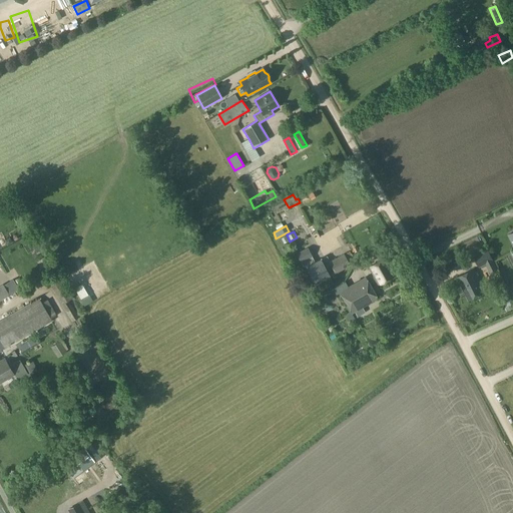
[(308,247),(297,254),(301,263),(304,262),(307,268),(315,263),(312,258),(313,257),(308,247)]
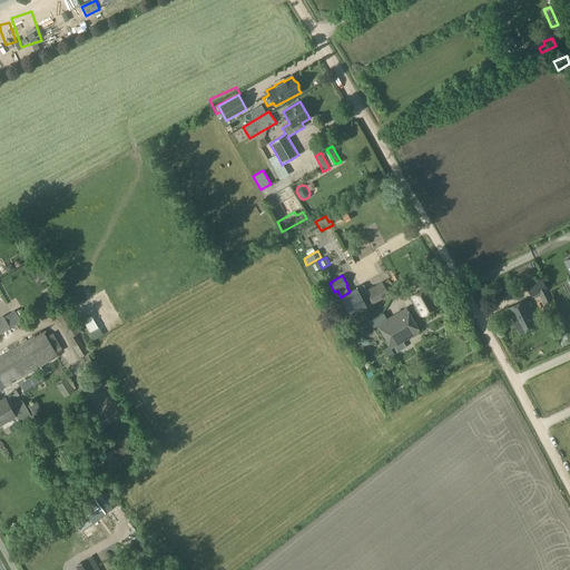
[(542,277),(527,285),(533,297),(542,293),(547,303),(552,300),(548,290),(542,277)]
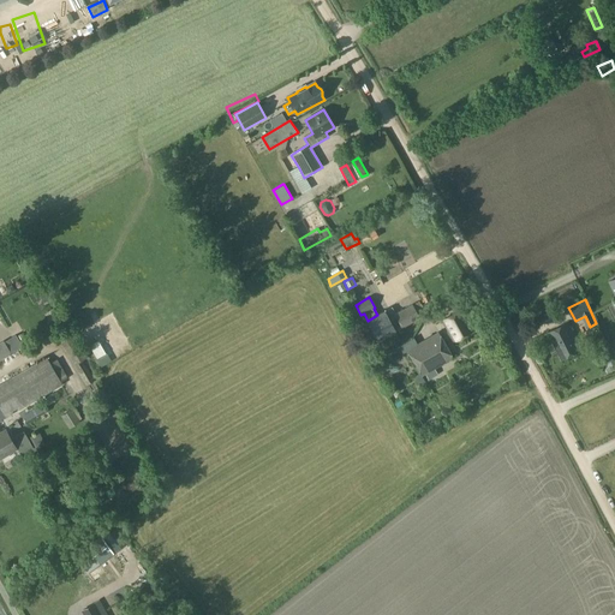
[(48,304),(54,318),(63,314),(58,300),(48,304)]
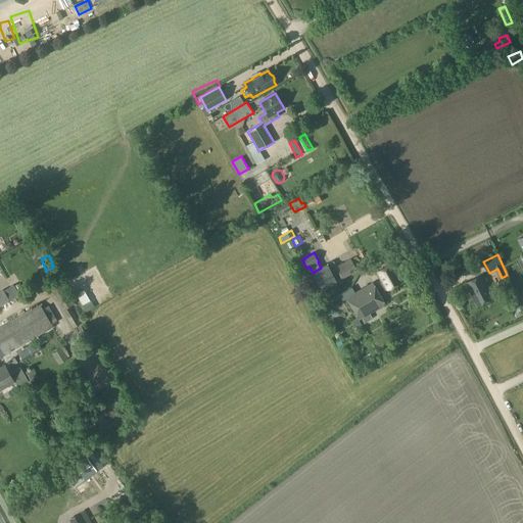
[(326,265),(321,268),(313,273),(322,289),(357,271),(350,259),(330,271),(326,265)]
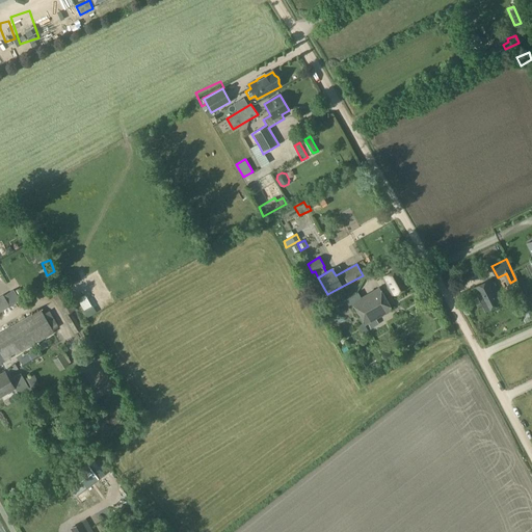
[(399,268),(382,277),(392,296),(408,287),(399,268)]
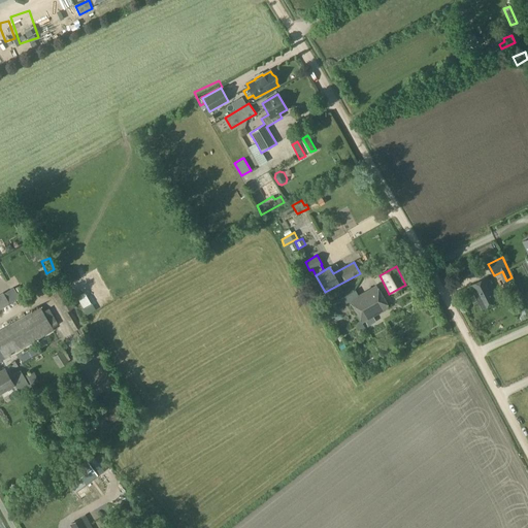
[(488,277),(470,286),(483,309),(499,301),(488,277)]
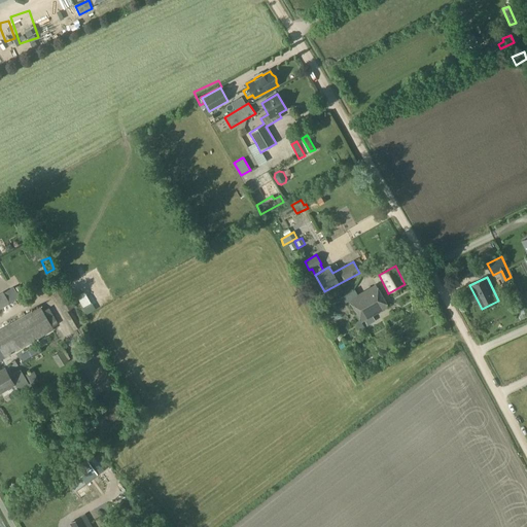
[(54,285),(46,289),(49,294),(62,287),(59,281),(53,284),(54,285)]
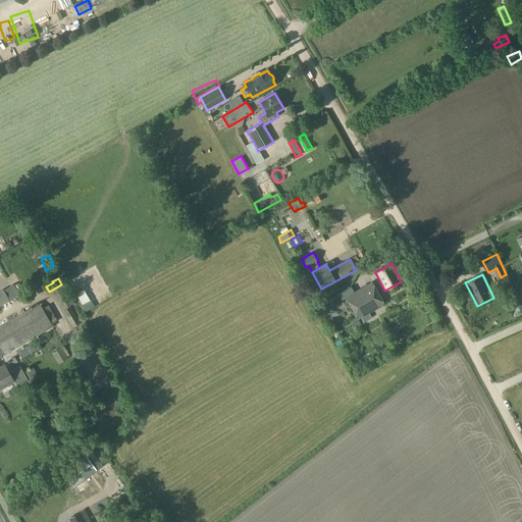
[(372,282),(345,297),(356,317),(352,319),(356,326),(360,324),(357,319),(384,304),(372,282)]
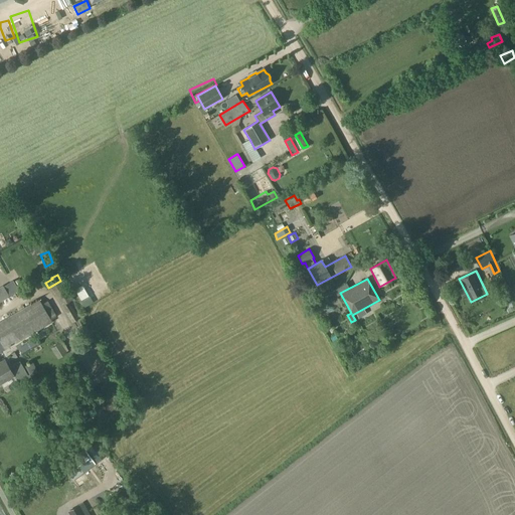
[(84,308),(94,303),(90,296),(89,296),(81,285),(74,289),(84,308)]
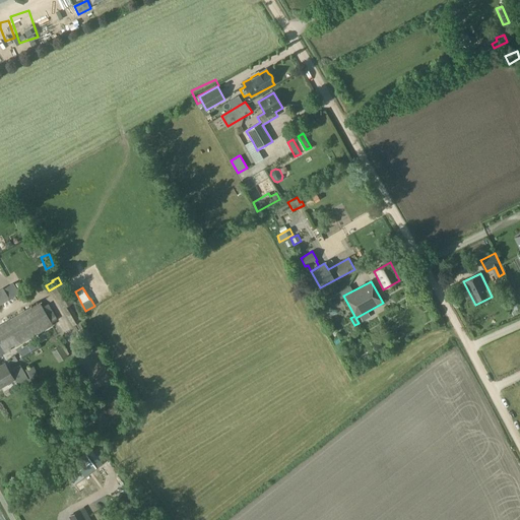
[(0,305),(10,300),(4,289),(0,290),(0,305)]
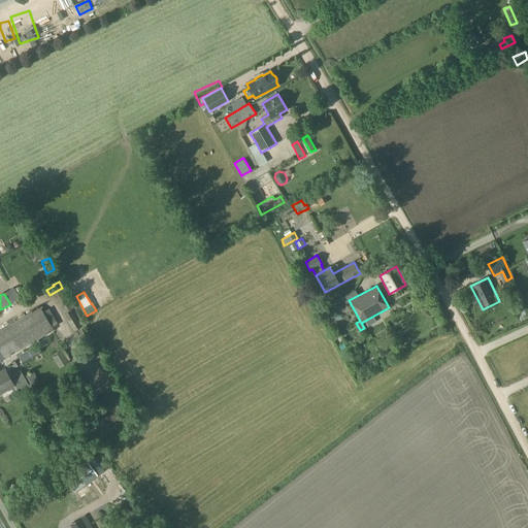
[(39,306),(0,329),(0,361),(54,331),(53,330),(59,326),(48,308),(42,312),(39,306)]
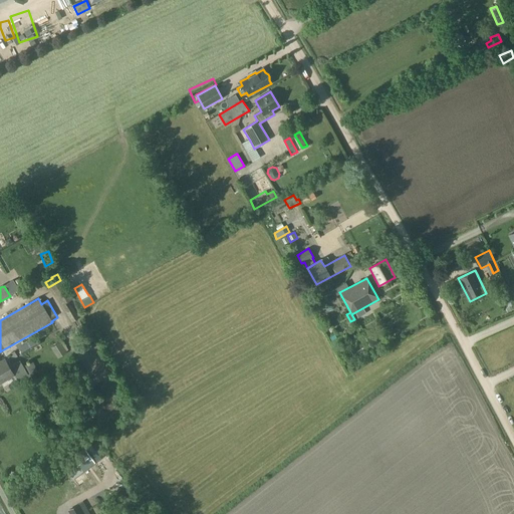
[(70,300),(61,305),(72,323),(81,318),(70,300)]
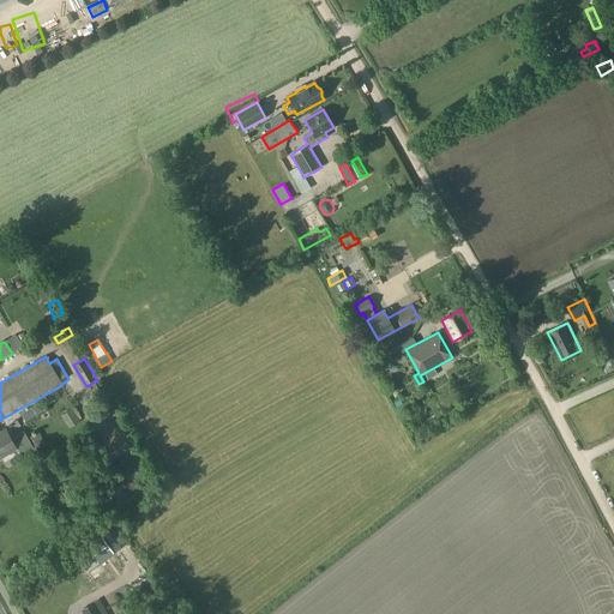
[(44,403),(24,415),(28,423),(49,413),(44,403)]
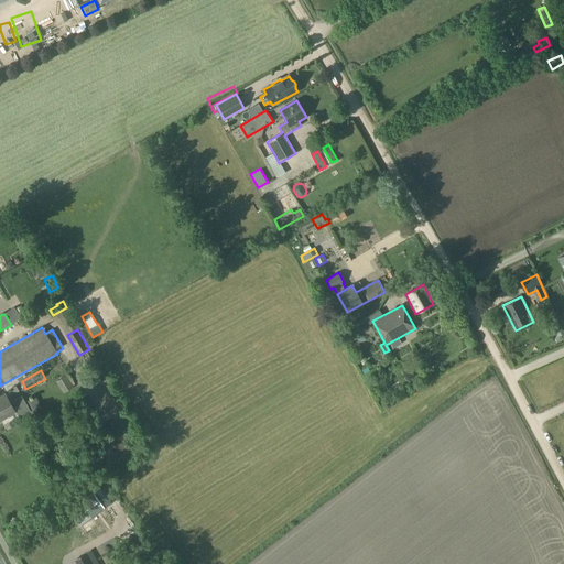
[(65,376),(56,381),(63,393),(73,387),(65,376)]
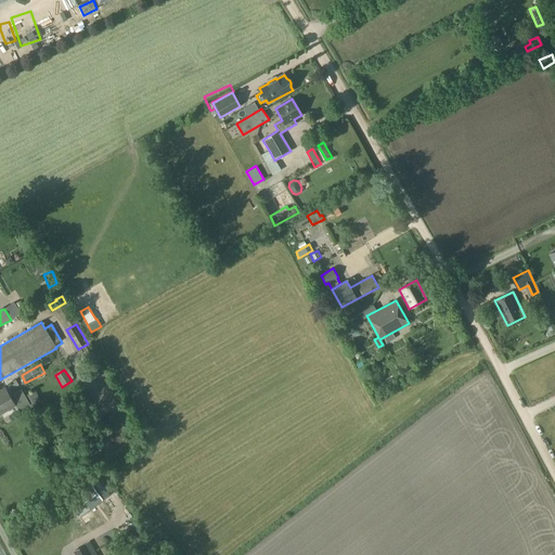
[(31,405),(21,388),(9,395),(5,388),(0,390),(0,413),(15,405),(20,412),(31,405)]
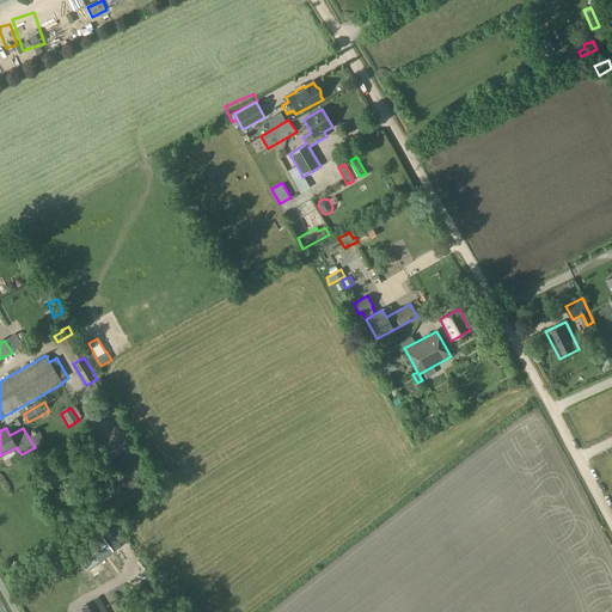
[(38,430),(30,435),(36,447),(46,442),(38,430)]
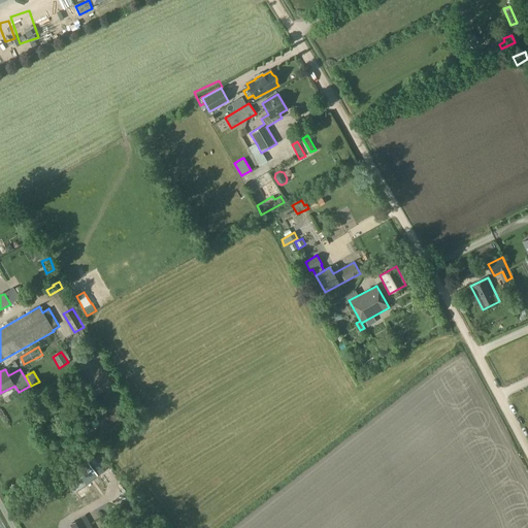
[(108,466),(98,453),(89,460),(98,474),(102,471),(108,466)]
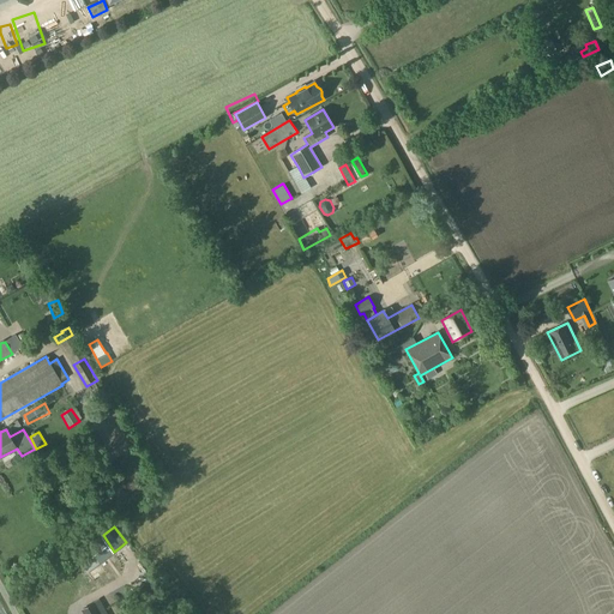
[(102,535),(78,553),(89,569),(113,551),(102,535)]
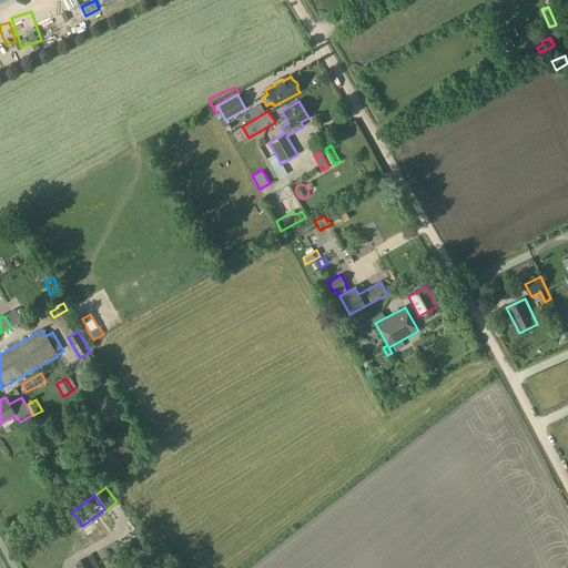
[(91,567),(87,558),(77,564),(79,567),(91,567)]
